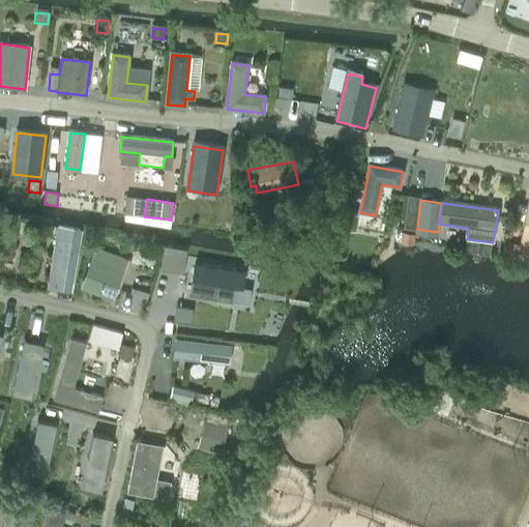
[(349,226),(362,229),(364,215),(351,213),(349,226)]
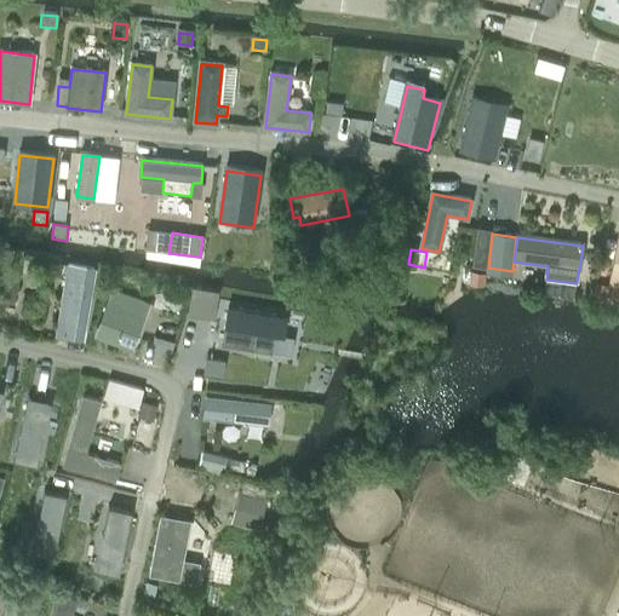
[(50,263),(47,276),(61,278),(63,265),(50,263)]
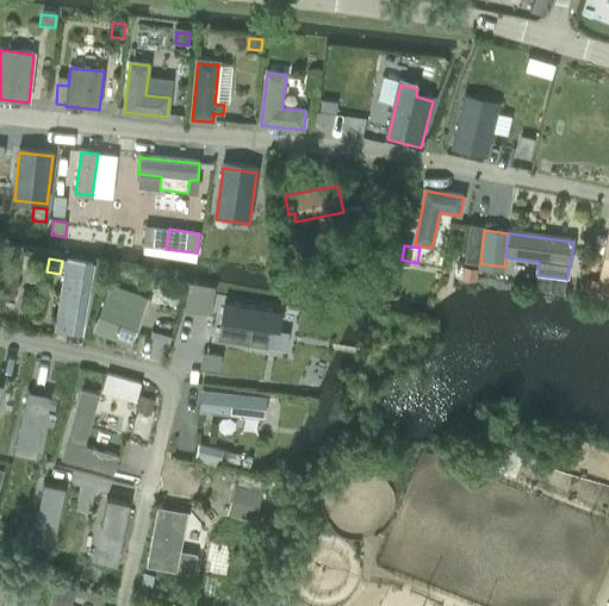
[(56,331),(81,335),(93,266),(68,261),(56,331)]
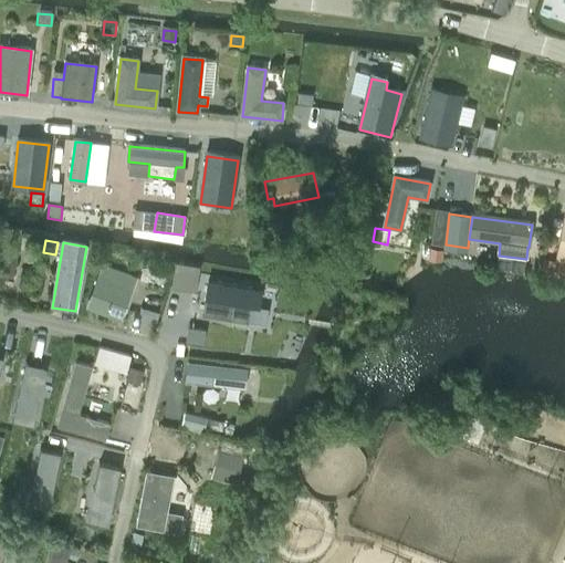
[(1,243),(0,248),(0,267),(16,269),(19,246),(1,243)]
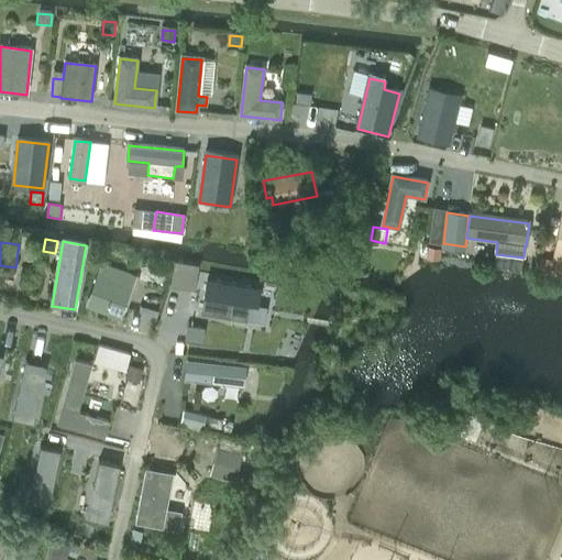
[(428,261),(440,262),(441,250),(429,249),(428,261)]
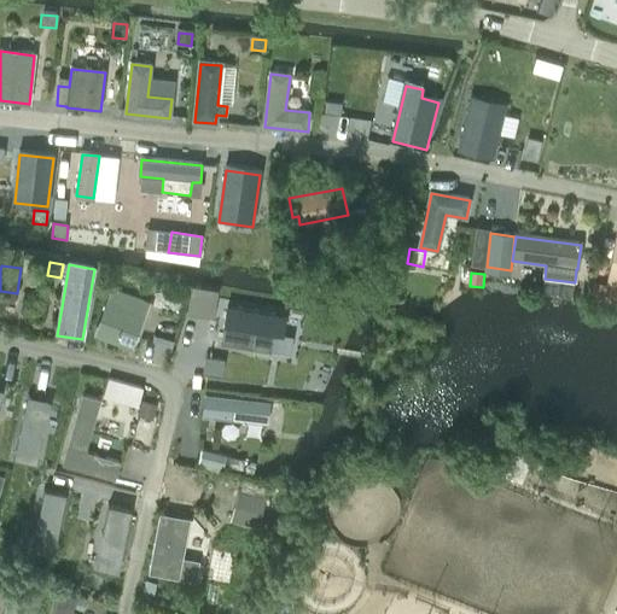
[(120,274),(115,287),(134,294),(139,281),(120,274)]
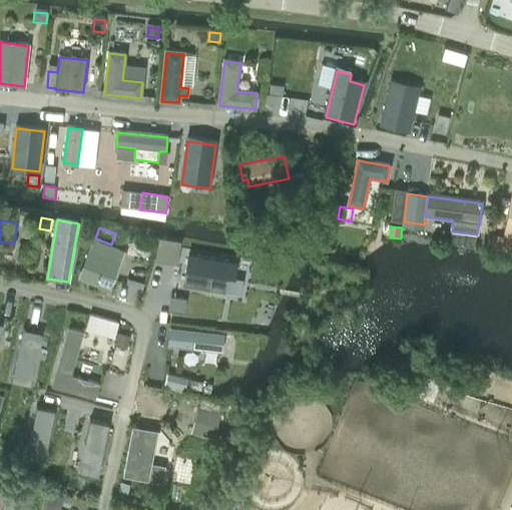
[(123,253),(110,248),(110,249),(94,243),(90,256),(89,255),(80,279),(108,290),(123,253)]
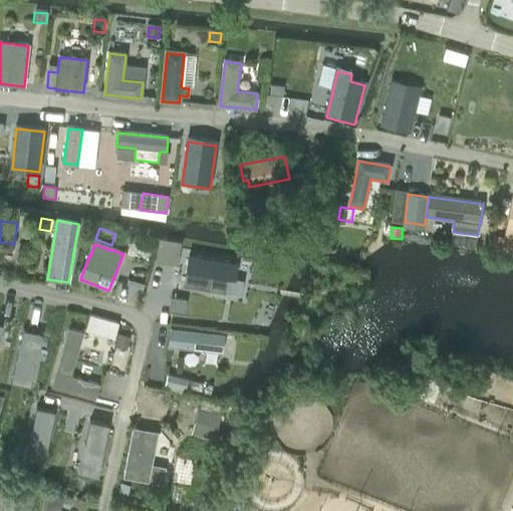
[(190,258),(184,289),(225,296),(227,282),(234,284),(238,267),(190,258)]
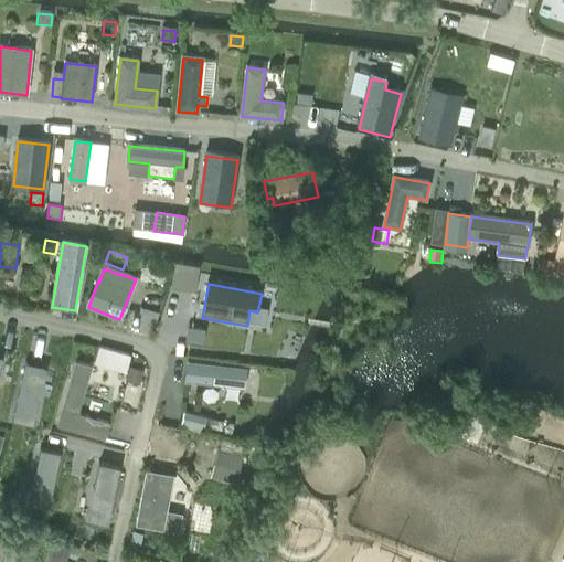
[(75,363),(57,426),(105,439),(109,424),(75,414),(88,367),(75,363)]
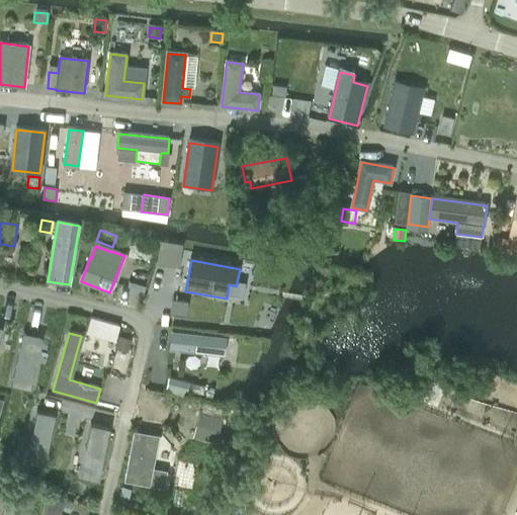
[(170,349),(223,355),(225,339),(172,334),(170,349)]
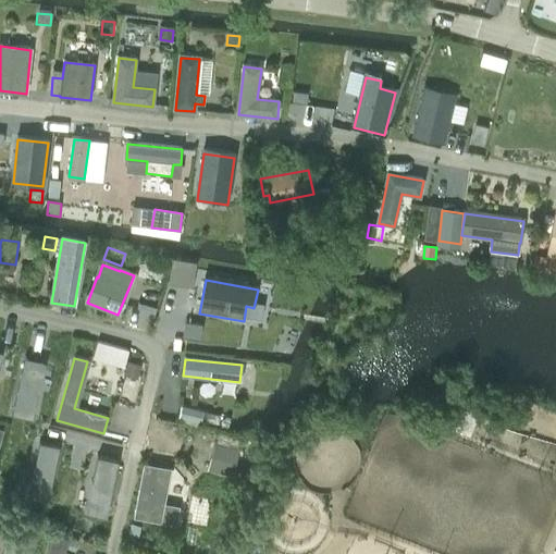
[(24,364),(12,420),(33,425),(45,368),(24,364)]
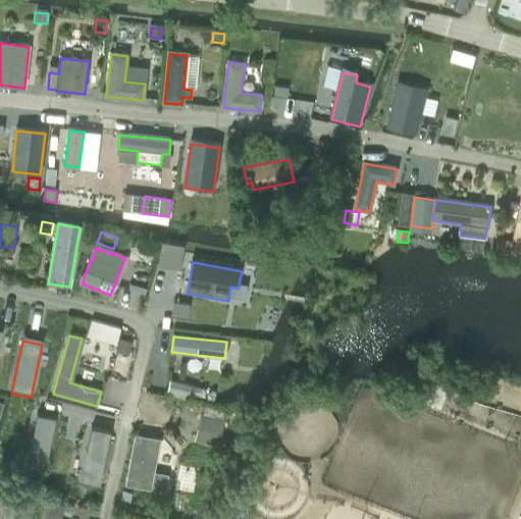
[(119,341),(116,352),(128,355),(132,344),(119,341)]
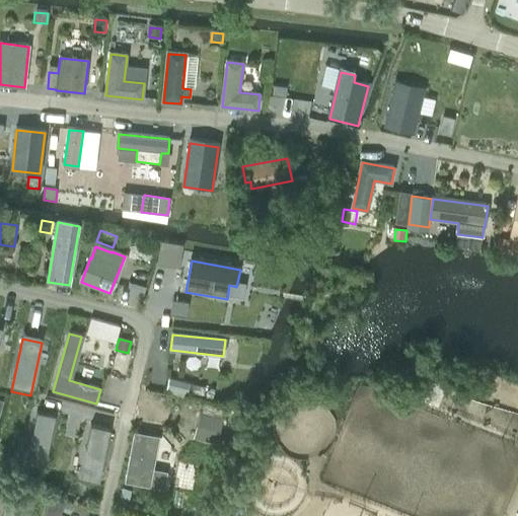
[(170,380),(167,390),(188,395),(190,385),(170,380)]
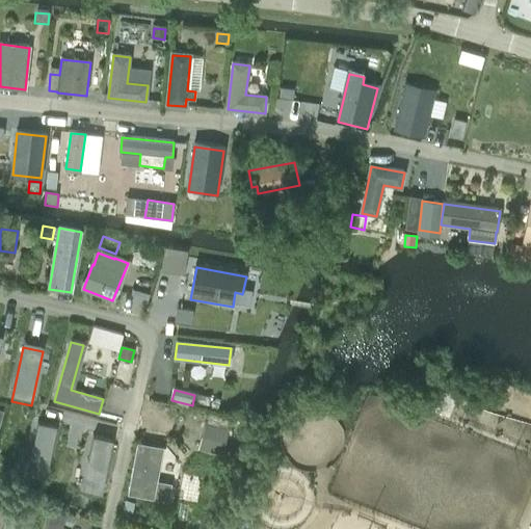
[(37,425),(26,479),(46,483),(57,429),(37,425)]
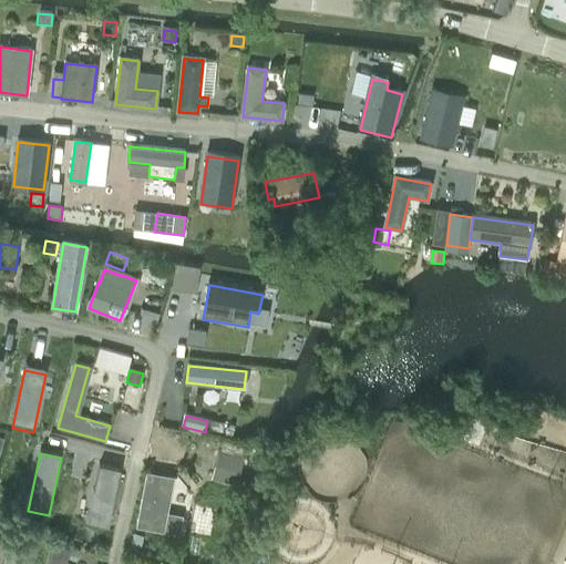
[(218,453),(213,479),(237,484),(244,460),(218,453)]
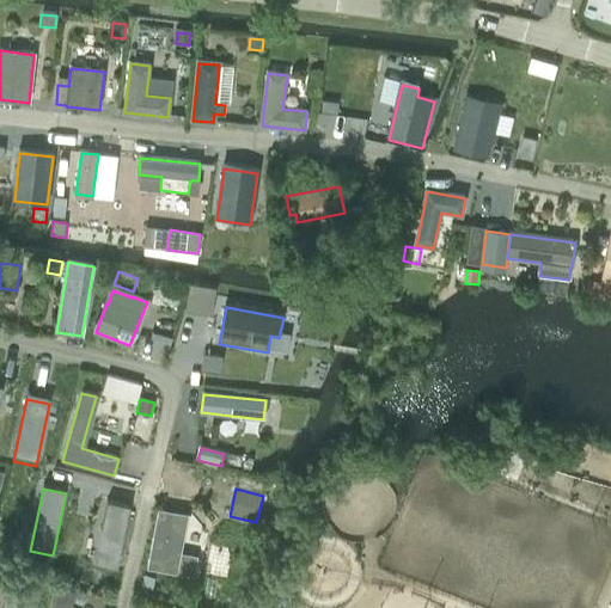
[(108,503),(95,566),(117,571),(130,508),(108,503)]
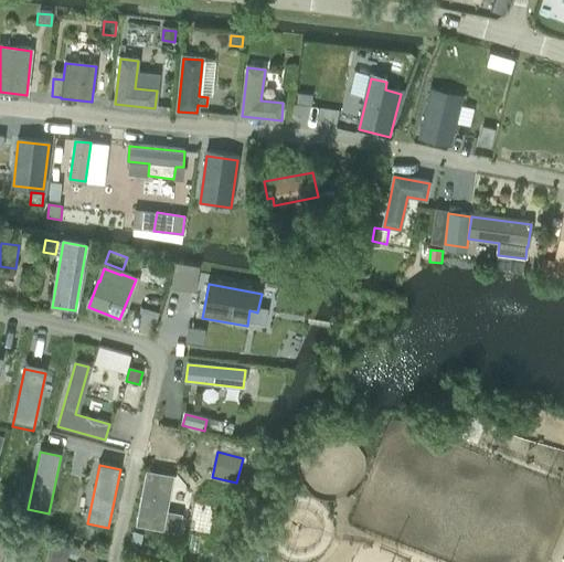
[(142,494),(138,513),(151,516),(149,529),(163,531),(166,519),(173,477),(159,474),(155,496),(142,494)]
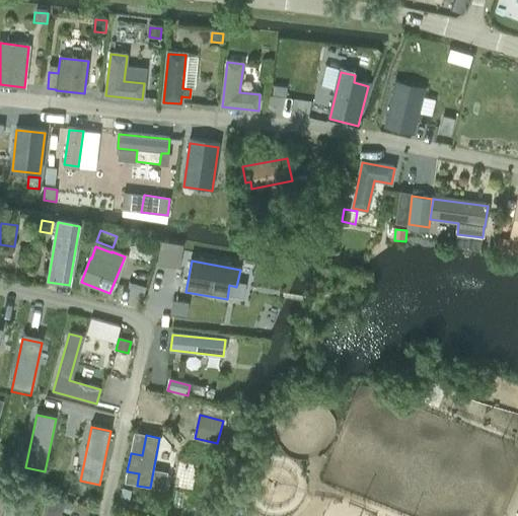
[(123,489),(121,498),(129,500),(131,491),(123,489)]
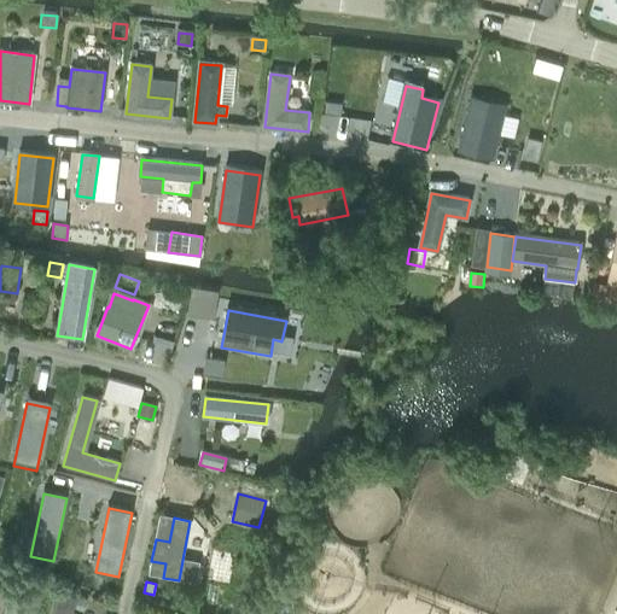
[(25,613),(34,594),(15,588),(5,613),(25,613)]
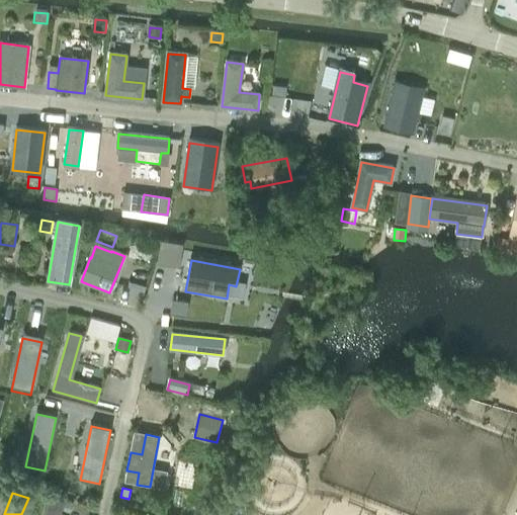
[(60,514),(64,503),(51,499),(45,514),(60,514)]
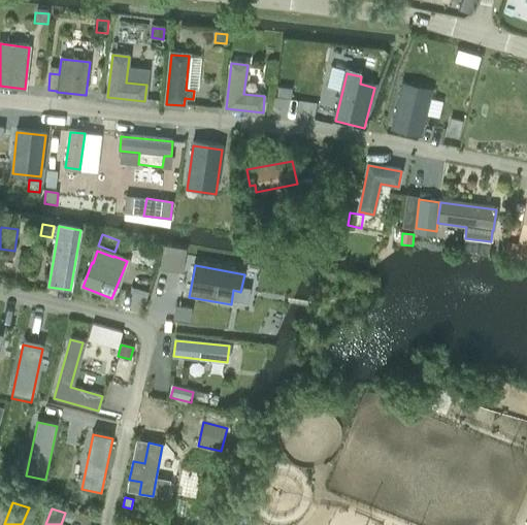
[(65,513),(61,524),(71,524),(73,515),(65,513)]
